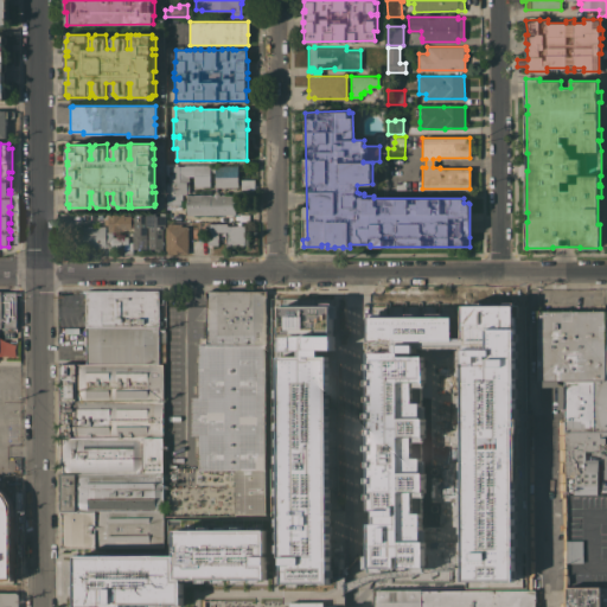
[(192,166),(192,165),(211,165),(211,177),(209,177),(209,184),(209,186),(195,186),(195,184),(192,184),(192,179),(195,179),(195,176),(192,176),(192,174),(189,174),(189,192),(187,192),(187,193),(181,193),(181,208),(166,208),(166,193),(166,181),(168,181),(168,176),(166,176),(166,165),(184,164),(184,166),(192,166)]
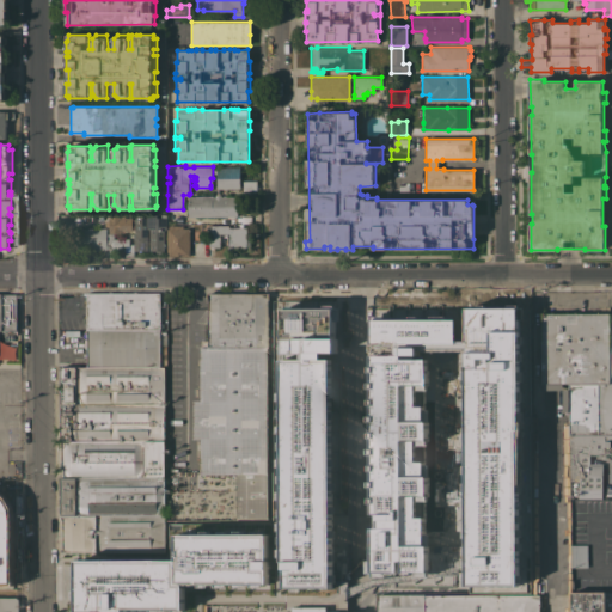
[(152,167),(153,182),(164,182),(164,166),(152,167)]
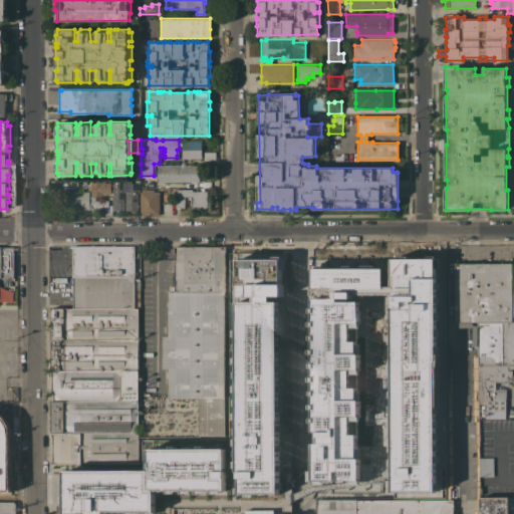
[(202,158),(183,159),(182,141),(202,140),(202,158)]
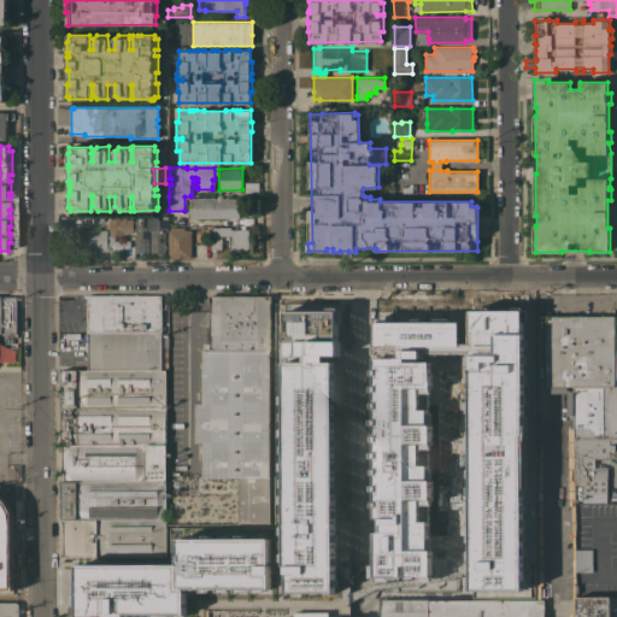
[(189,198),(215,198),(215,199),(217,199),(217,197),(222,197),(222,198),(239,198),(239,218),(189,218),(189,198)]
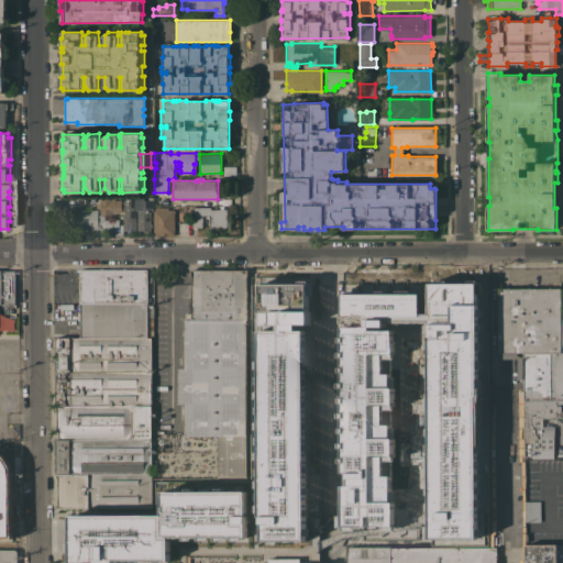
[(123,211),(121,211),(121,212),(114,212),(114,213),(111,213),(111,214),(99,214),(99,208),(97,208),(97,202),(99,202),(99,198),(111,198),(113,198),(113,200),(121,200),(121,201),(123,201),(123,211)]
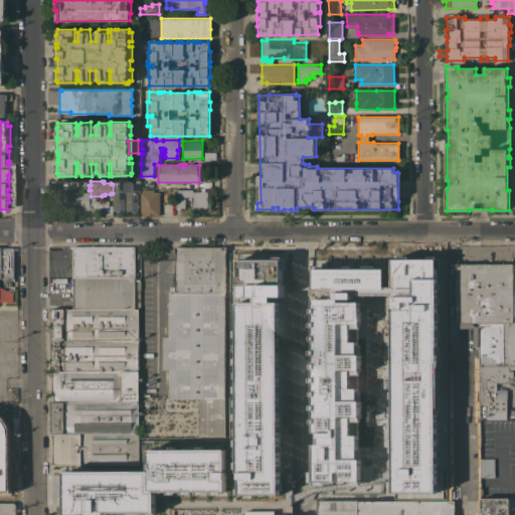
[(114,197),(114,181),(120,181),(120,182),(123,182),(123,181),(132,181),(132,183),(140,183),(140,193),(138,193),(138,214),(131,214),(131,211),(125,211),(126,192),(124,192),(124,210),(113,210),(113,205),(113,197),(114,197)]
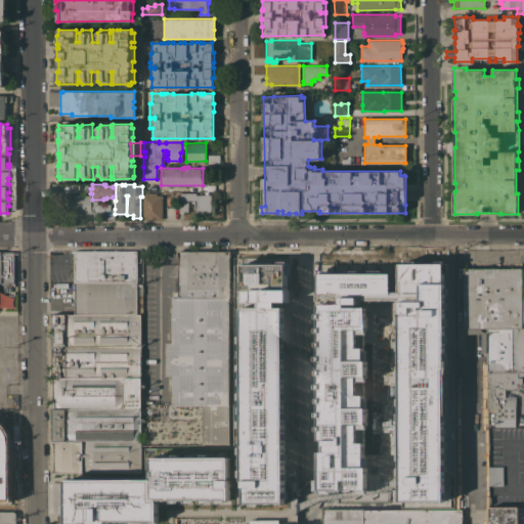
[(162,218),(143,219),(143,194),(144,194),(144,193),(157,192),(157,195),(162,194),(162,218)]
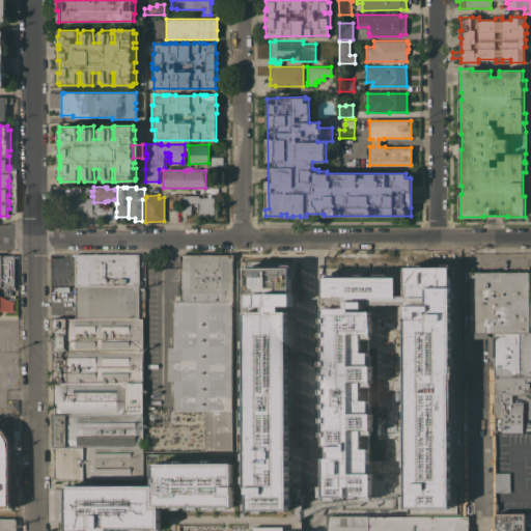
[(199,195),(199,197),(214,197),(214,201),(217,201),(217,214),(198,214),(198,202),(191,202),(191,214),(186,214),(186,216),(183,216),(183,214),(182,214),(182,203),(180,203),(180,195),(199,195)]
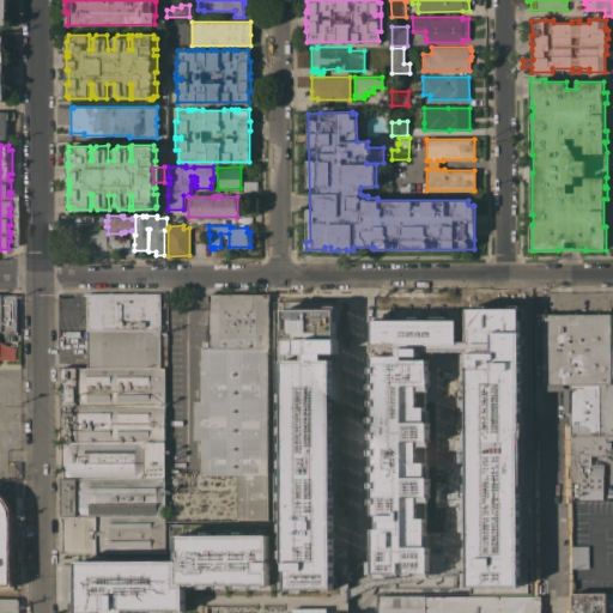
[(107,231),(107,235),(114,235),(114,238),(129,238),(129,246),(122,246),(122,249),(85,249),(85,250),(77,250),(76,231),(76,229),(78,229),(80,229),(80,228),(107,229),(107,231)]
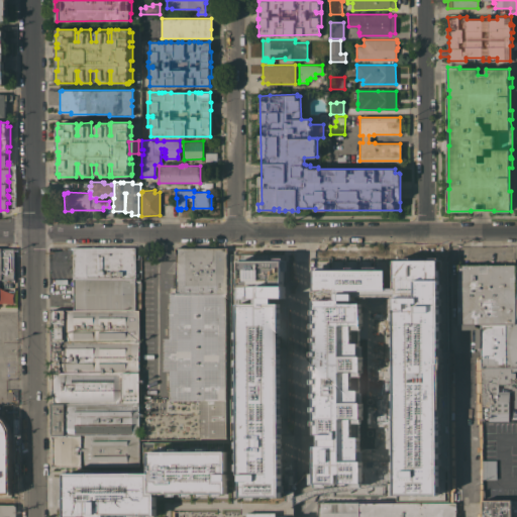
[(113,206),(113,211),(113,216),(105,216),(105,213),(110,213),(110,206),(113,206)]
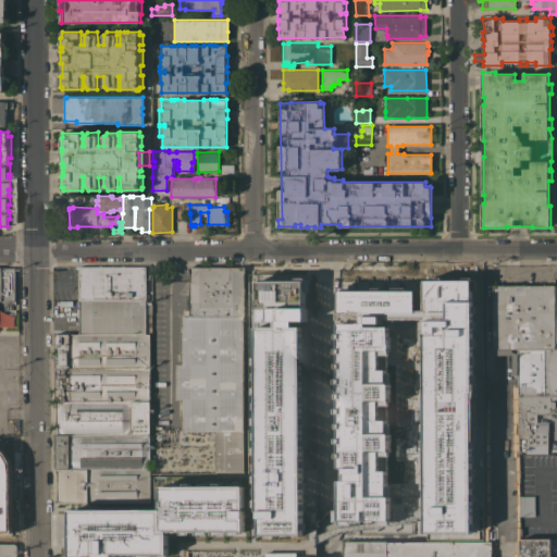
[(78,300),(78,267),(146,267),(146,295),(148,295),(148,298),(146,298),(146,300),(78,300)]
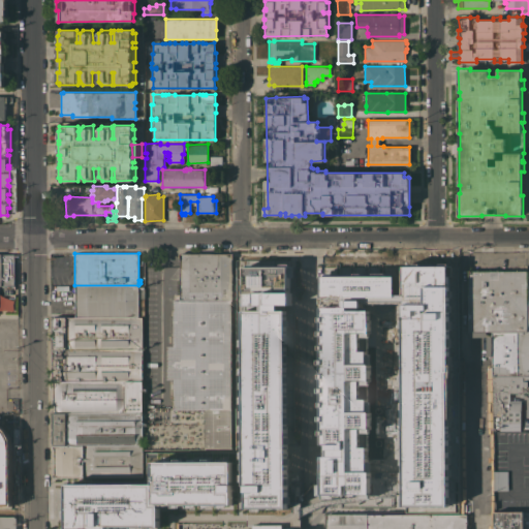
[(206,447),(206,409),(174,409),(174,378),(166,378),(166,346),(174,346),(173,294),(179,293),(179,253),(231,253),(232,447),(206,447)]
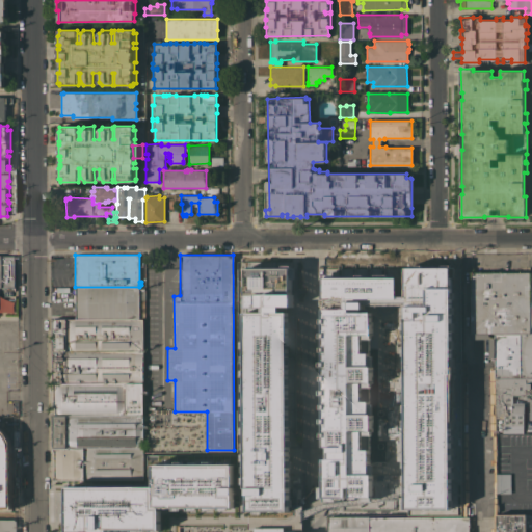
[(0,256),(16,256),(16,285),(15,285),(15,287),(0,287),(0,256)]
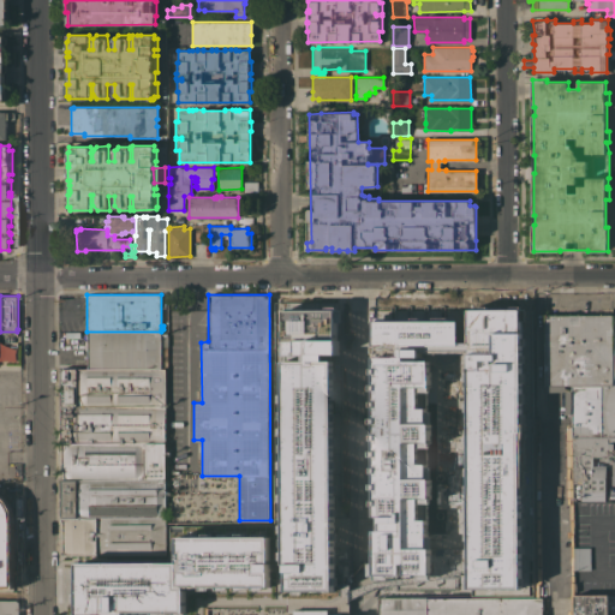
[(470,587),(520,587),(519,318),(521,318),(521,309),(469,309),(470,587)]
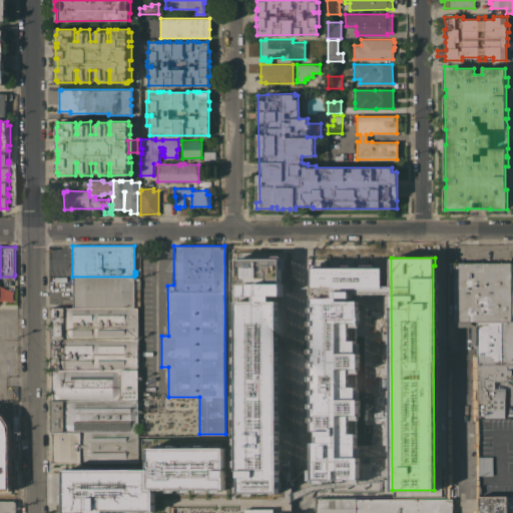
[(236,259),(236,496),(278,496),(278,296),(282,296),(282,259),(236,259)]
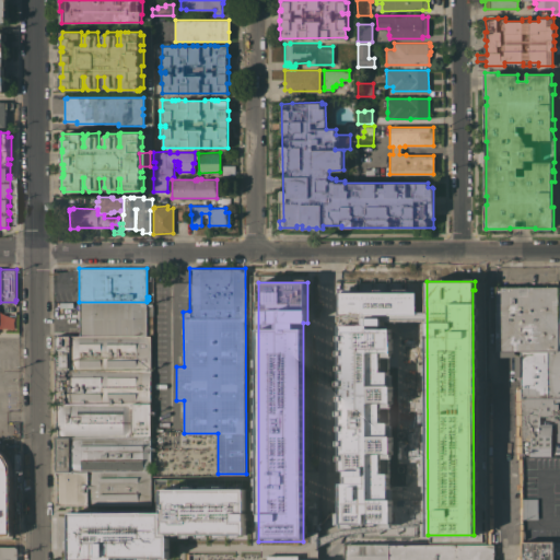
[(476,339),(483,338),(481,282),(475,282),(476,339)]
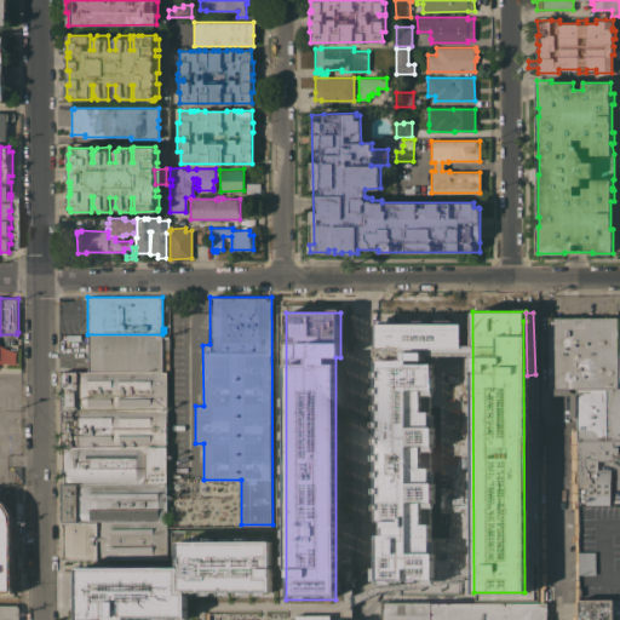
[(575,389),(550,390),(549,319),(616,317),(616,389),(575,389)]
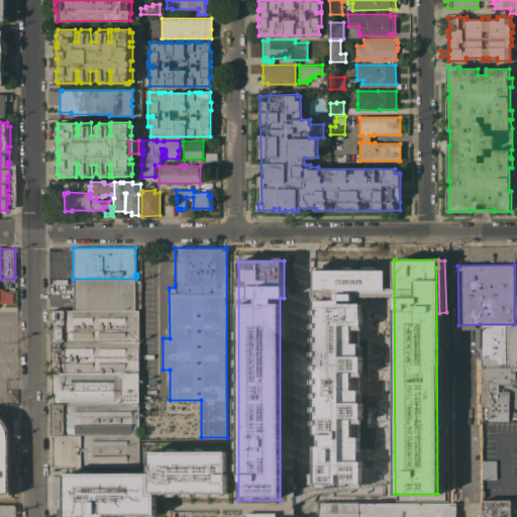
[(313,270),(313,291),(334,291),(334,299),(310,299),(311,486),(364,486),(364,452),(359,451),(358,434),(365,434),(364,301),(354,301),(354,297),(385,297),(385,270),(313,270)]
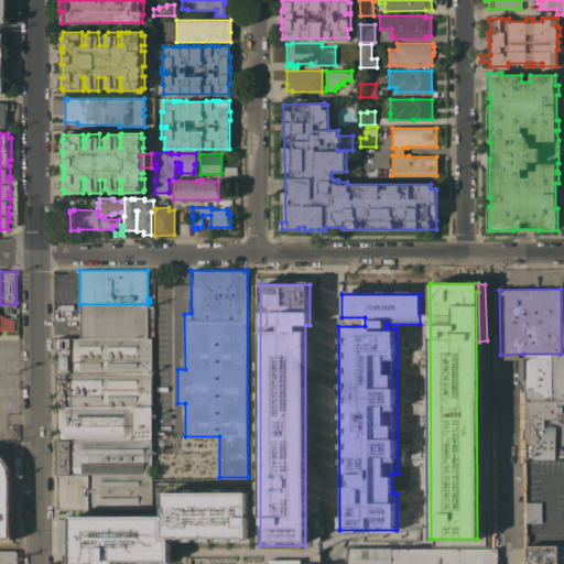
[(80,338),(80,320),(78,320),(77,312),(79,312),(79,311),(78,311),(78,306),(79,306),(79,304),(148,304),(148,305),(153,305),(153,336),(151,336),(151,335),(148,335),(148,337),(80,338)]
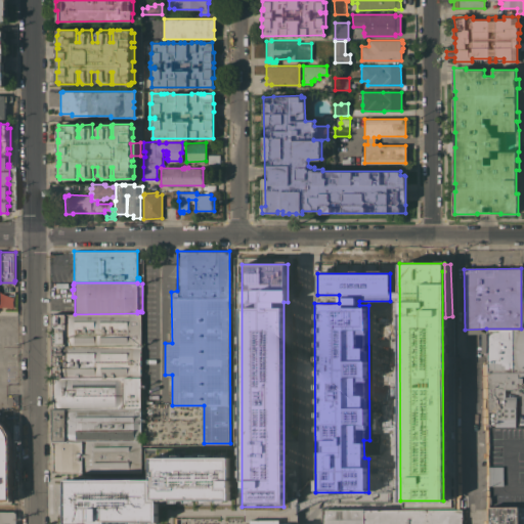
[(141,377),(52,378),(52,313),(57,313),(57,312),(68,312),(68,314),(75,314),(137,313),(141,313),(141,377)]
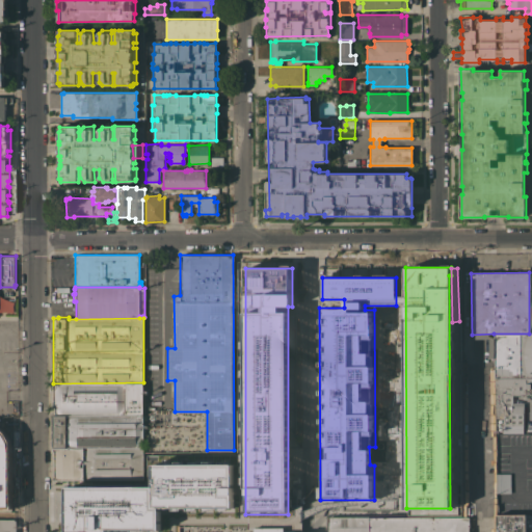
[(489,358),(489,339),(494,339),(494,334),(529,334),(531,334),(531,378),(494,379),(494,358),(489,358)]
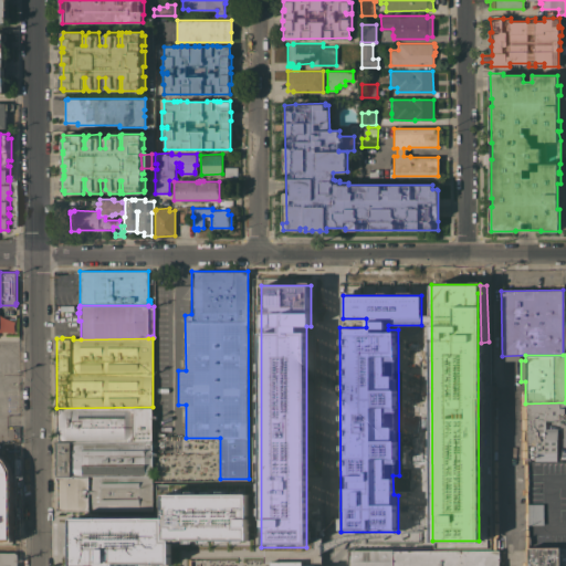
[(565,402),(565,420),(565,425),(554,425),(554,420),(545,420),(545,429),(557,429),(557,440),(557,452),(556,452),(556,454),(557,454),(557,460),(534,460),(534,452),(535,452),(535,444),(526,444),(525,404),(565,402)]
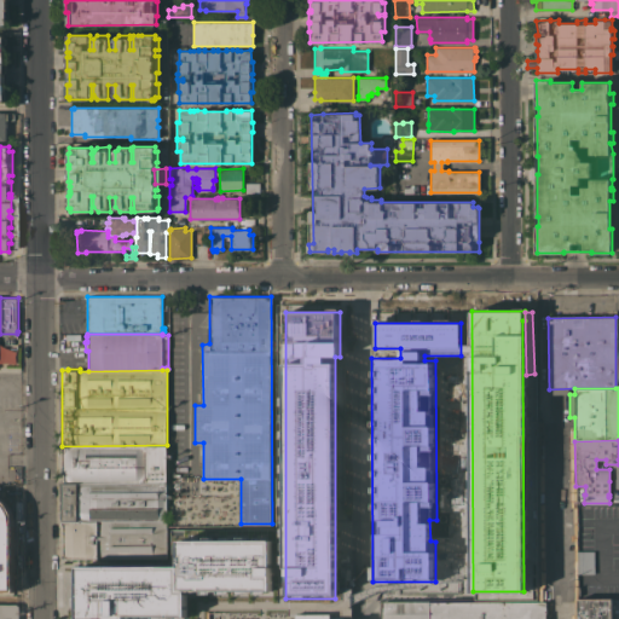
[(64,484),(64,474),(62,474),(62,446),(167,445),(167,482),(64,484)]
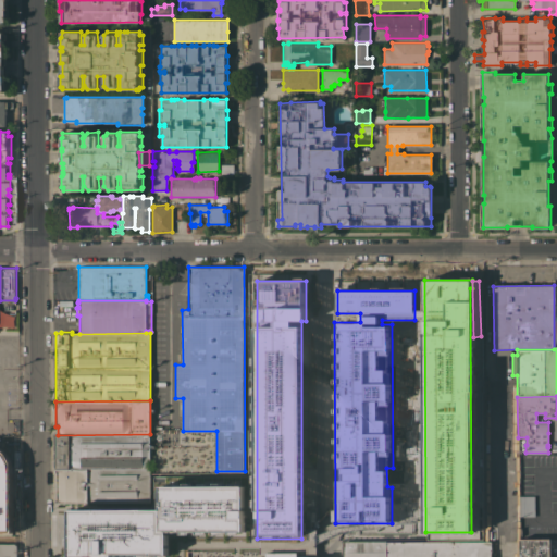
[(56,469),(56,466),(54,466),(54,460),(56,460),(56,458),(54,458),(54,453),(56,453),(56,449),(53,449),(53,445),(56,445),(56,442),(54,442),(54,436),(56,436),(56,435),(58,435),(150,434),(150,468),(56,469)]
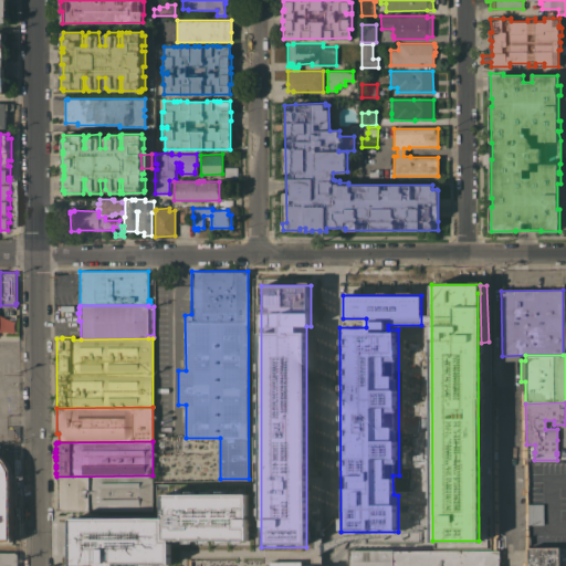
[(0,542),(10,542),(10,477),(4,462),(0,459),(0,542)]
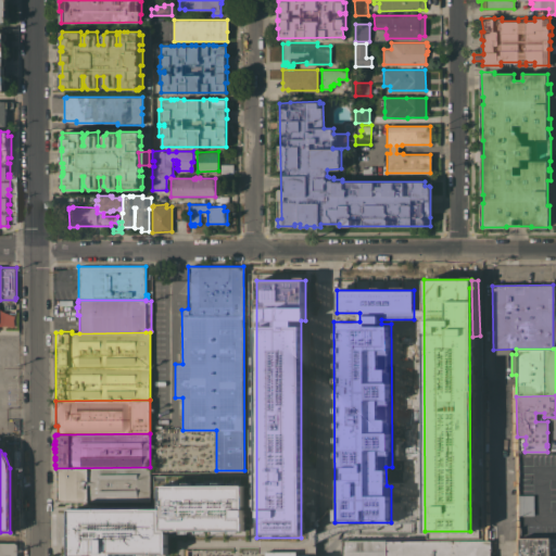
[(150,501),(55,501),(55,468),(150,467),(150,501)]
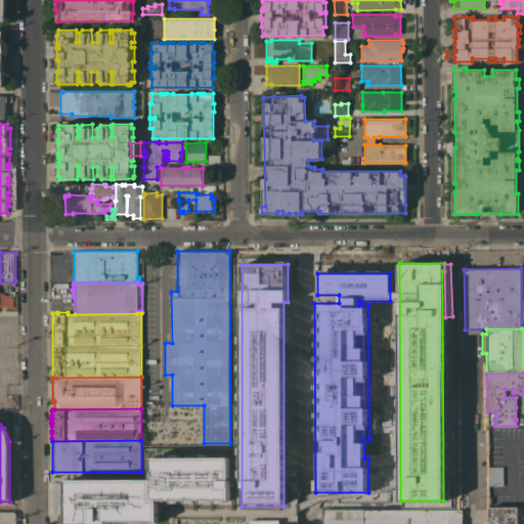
[(64,478),(64,498),(64,523),(276,523),(276,520),(251,521),(251,523),(107,523),(160,522),(160,503),(231,501),(230,454),(149,455),(149,477),(64,478)]
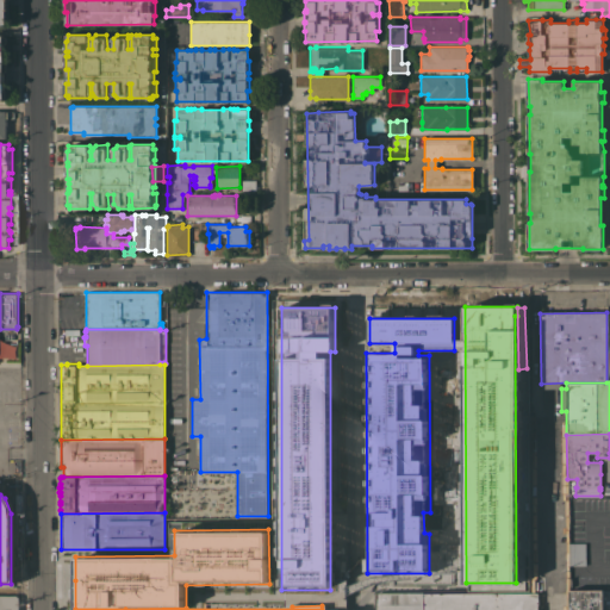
[(568,543),(585,543),(585,566),(568,566),(568,543)]
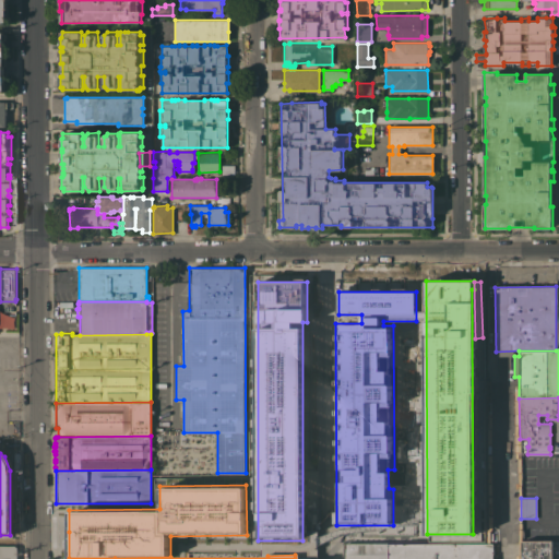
[(558,558),(522,558),(522,540),(558,540),(558,558)]
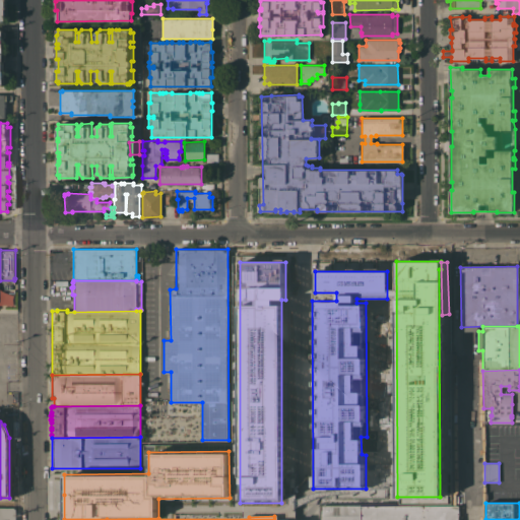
[(321,519),(321,506),(330,506),(443,506),(454,506),(458,506),(458,519),(321,519)]
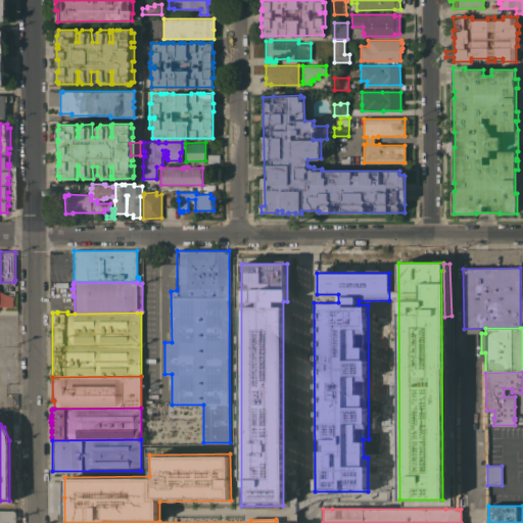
[(0,522),(0,510),(14,511),(15,512),(15,513),(15,522),(0,522)]
